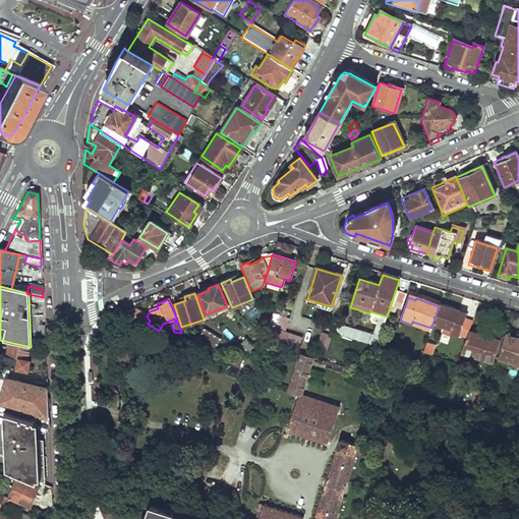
[(439,306),(433,324),(444,328),(442,334),(450,337),(450,336),(457,338),(464,319),(457,316),(458,312),(439,306)]
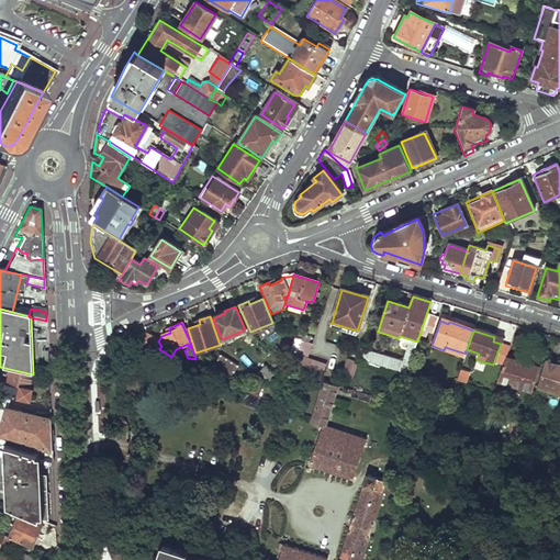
[(145,333),(130,342),(156,355),(159,349),(161,346),(158,342),(147,335),(145,333)]
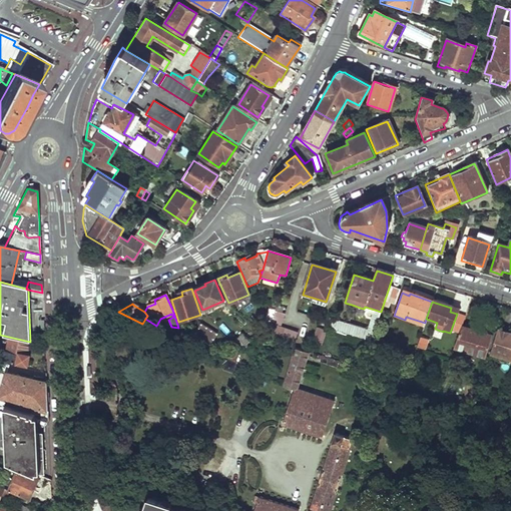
[(364,309),(363,312),(371,314),(372,317),(367,332),(365,333),(363,333),(330,321),(327,331),(369,345),(381,312),(365,307),(364,309)]
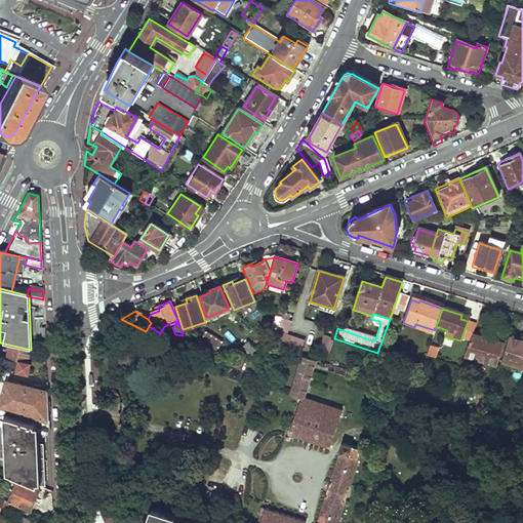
[(275,316),(273,323),(278,325),(281,319),(275,316)]
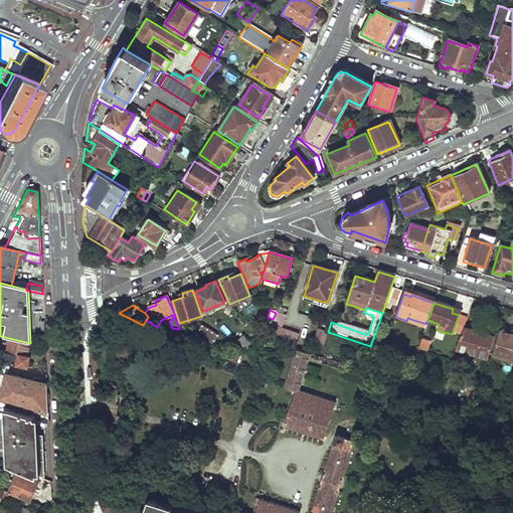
[(459,315),(452,334),(460,337),(463,329),(467,318),(459,315)]
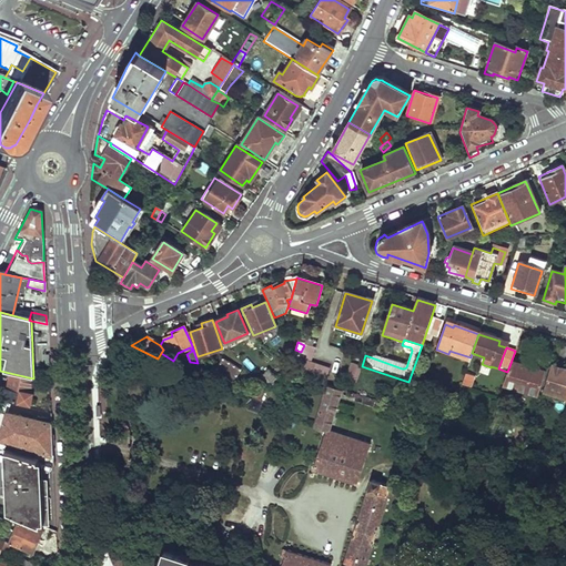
[(437,350),(436,353),(468,364),(471,357),(450,351),(448,354),(437,350)]
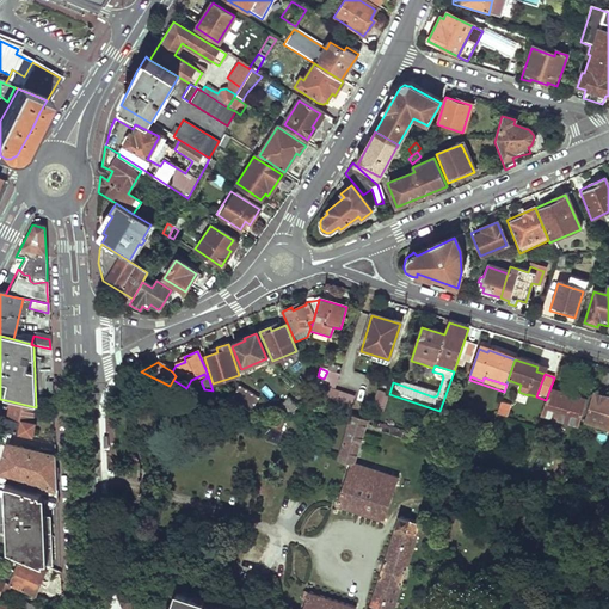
[(238,388),(229,401),(248,413),(253,404),(256,400),(238,388)]
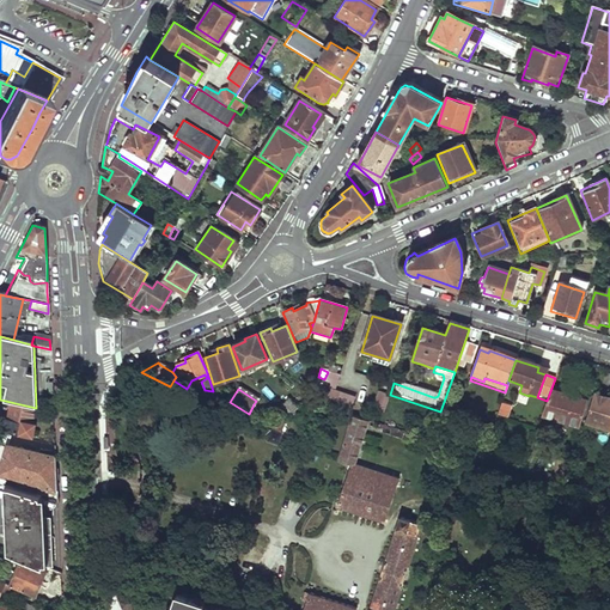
[(547,401),(541,416),(578,427),(586,402),(550,391),(547,401)]
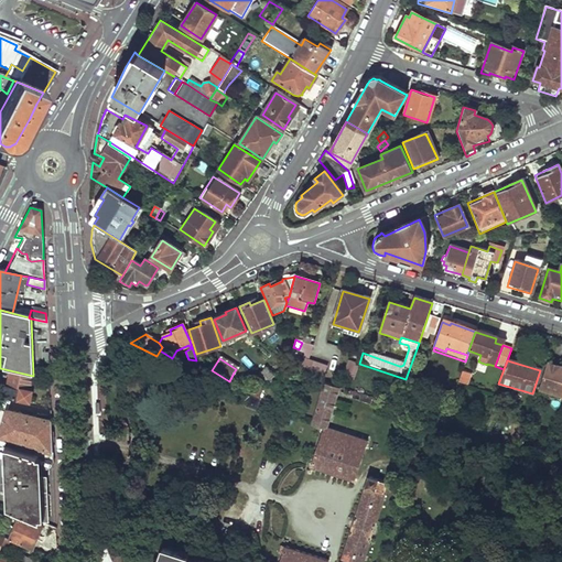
[(294,361),(291,370),(323,381),(326,373),(294,361)]
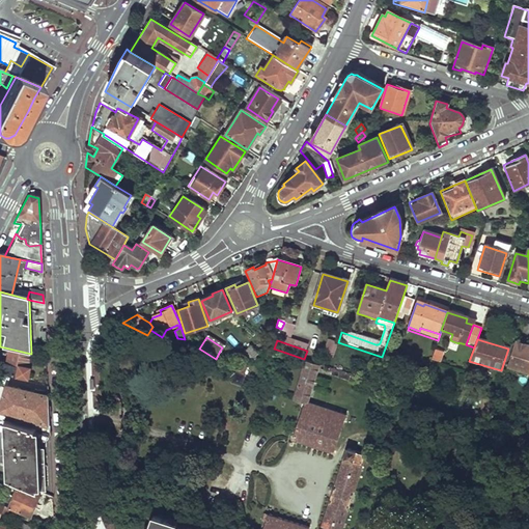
[(328,341),(323,356),(332,359),(337,344),(328,341)]
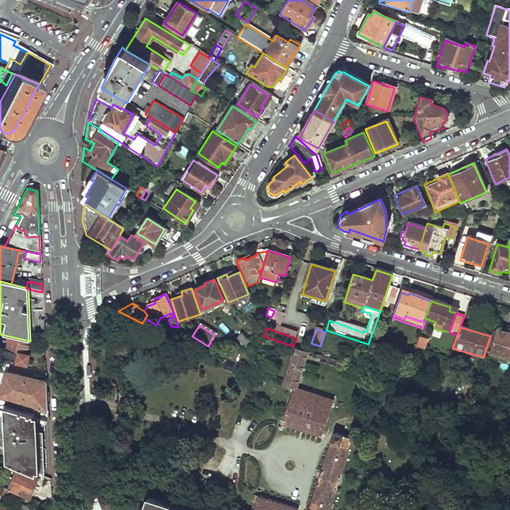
[(498,330),(489,355),(509,361),(509,338),(509,334),(498,330)]
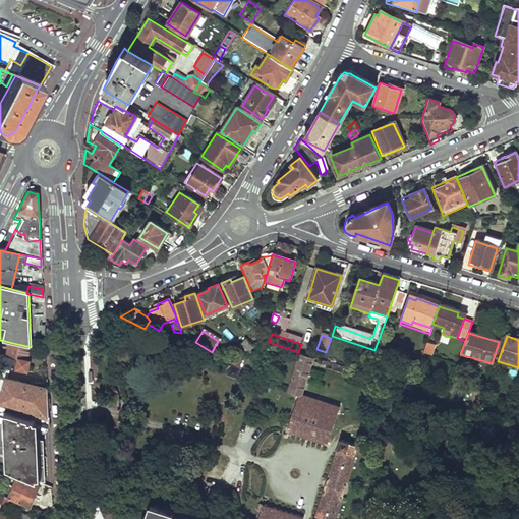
[(218,341),(216,344),(224,347),(226,343),(220,338),(218,341)]
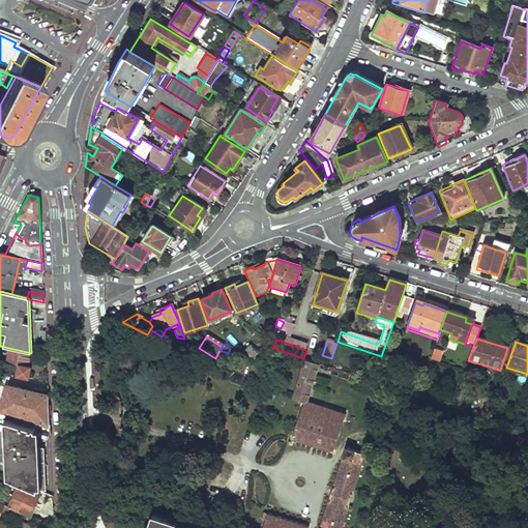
[(251,349),(246,353),(252,357),(256,353),(251,349)]
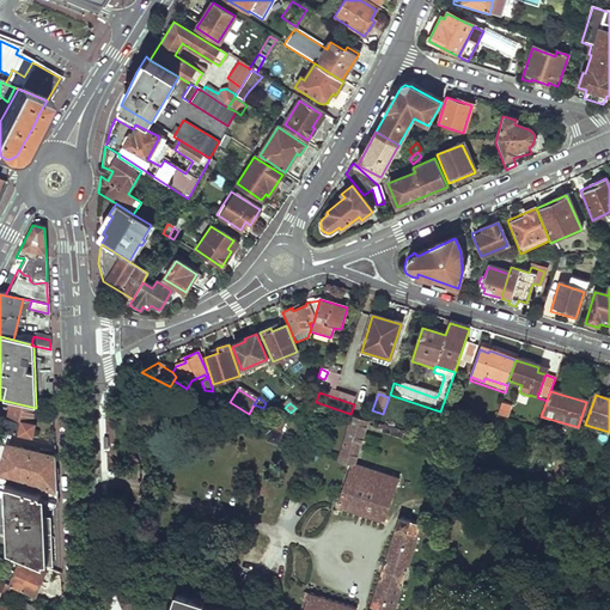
[(500,403),(496,415),(506,419),(510,407),(500,403)]
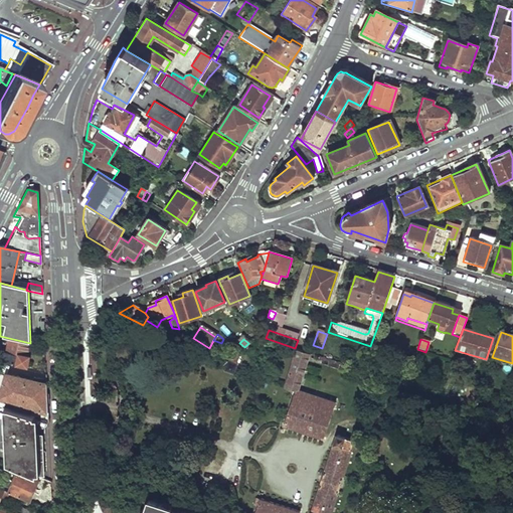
[(8,340),(2,366),(25,371),(28,357),(24,356),(27,344),(8,340)]
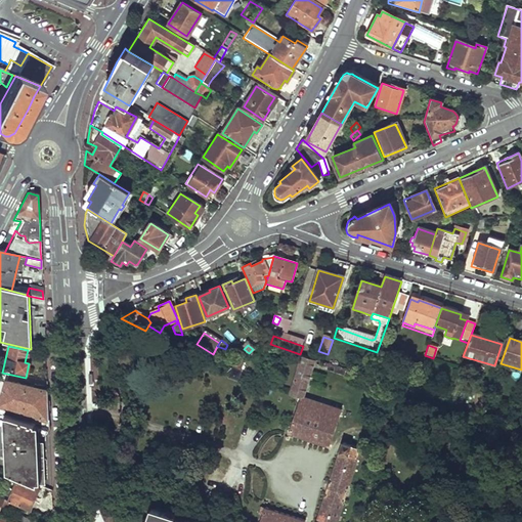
[(299,400),(287,435),(328,448),(339,411),(301,399),(312,364),(325,370),(327,364),(301,357),(289,396),(299,400)]
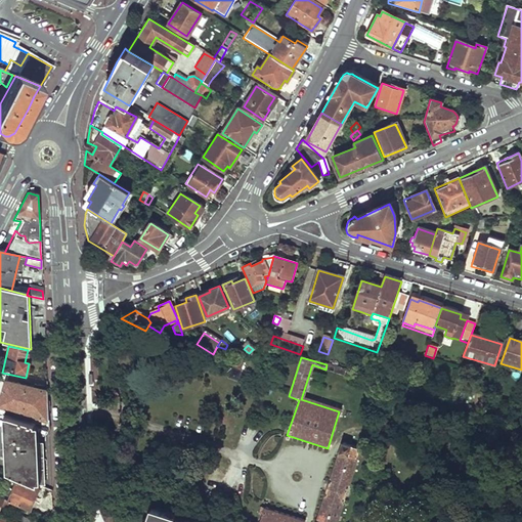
[(229,370),(226,379),(236,382),(240,373),(238,372),(241,365),(233,362),(230,370),(229,370)]
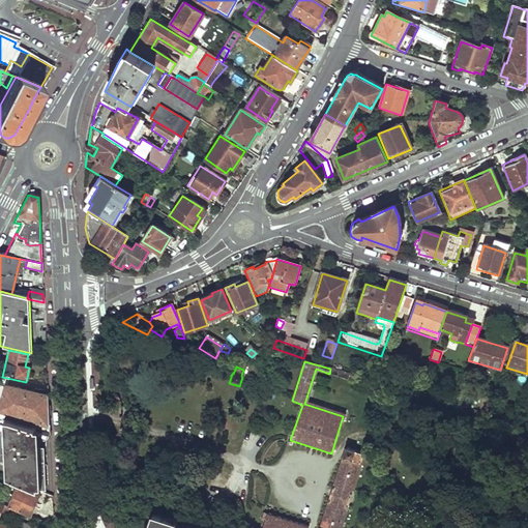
[(6,386),(0,403),(0,412),(48,427),(48,416),(47,397),(6,386)]
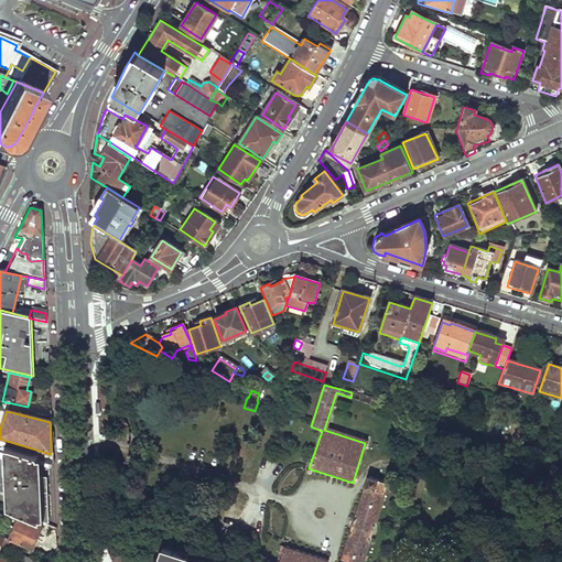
[(35,460),(3,449),(7,510),(40,523),(39,516),(38,490),(35,460)]
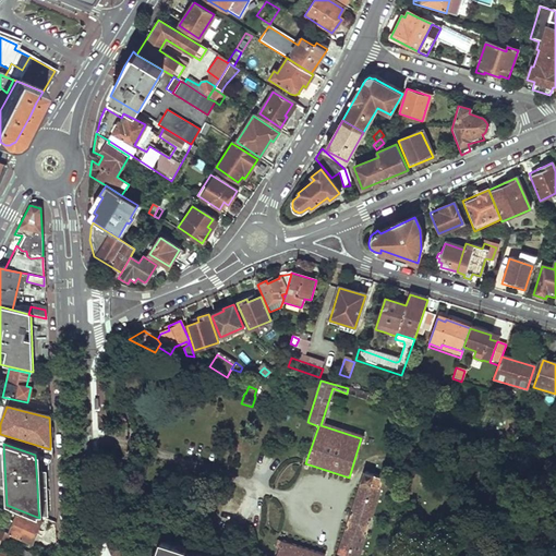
[(363,473),(345,530),(364,536),(379,488),(378,488),(382,479),(363,473)]
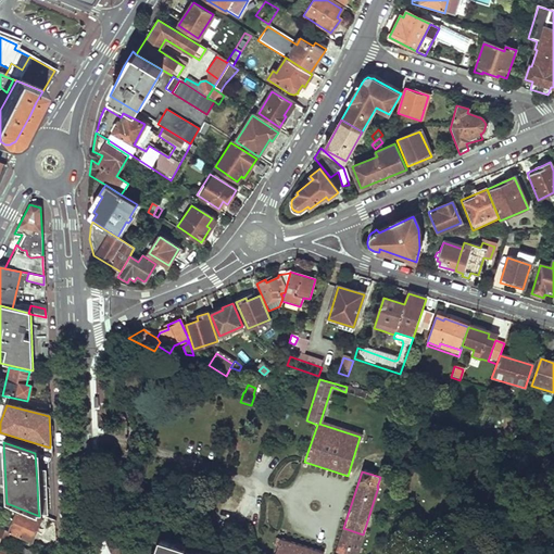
[(16,511),(8,533),(29,543),(39,520),(16,511)]
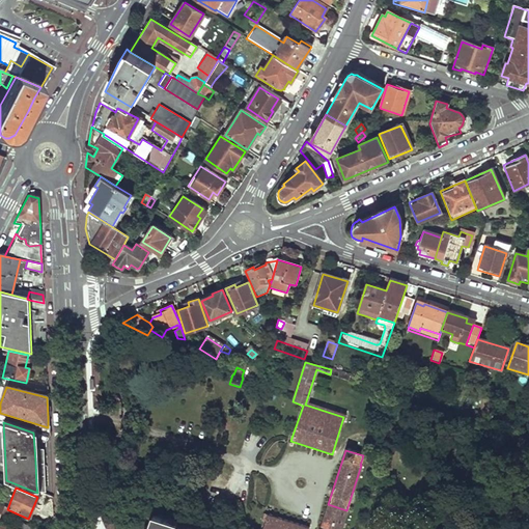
[(328,504),(319,528),(340,528),(346,510),(328,504)]
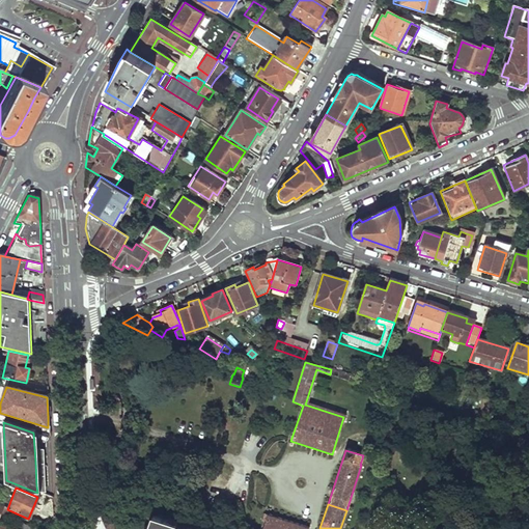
[(154,513),(148,528),(198,528),(188,525),(187,528),(185,528),(176,525),(176,522),(154,513)]
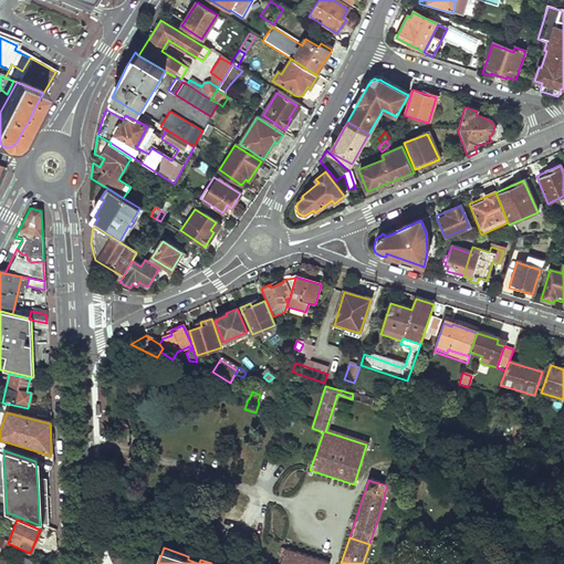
[(325,563),(284,550),(281,549),(279,555),(283,556),(280,563),(325,563)]
